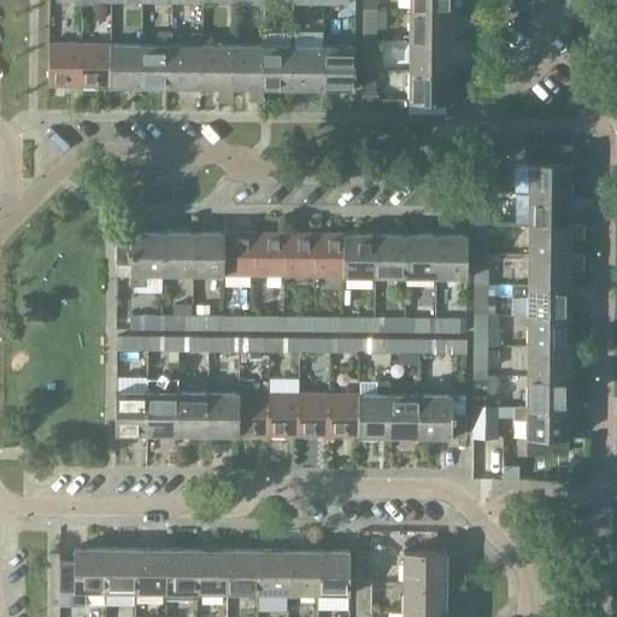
[(360,39),(375,39),(376,9),(360,9),(360,39)]
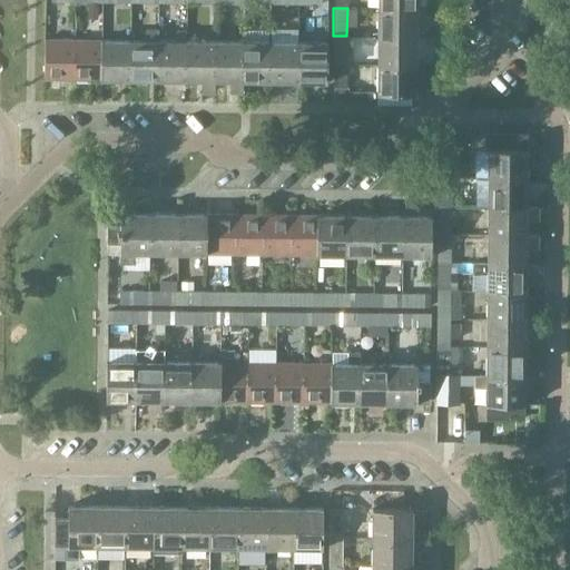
[(416,37),(416,9),(377,8),(376,36),(416,37)]
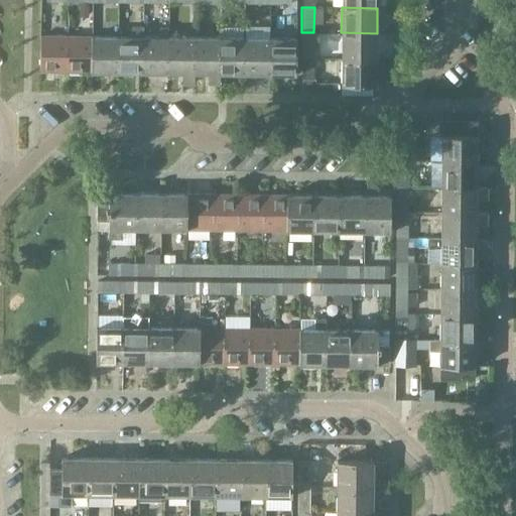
[(169,37),(167,37),(167,27),(162,27),(158,29),(158,37),(143,36),(143,73),(168,73),(169,37)]
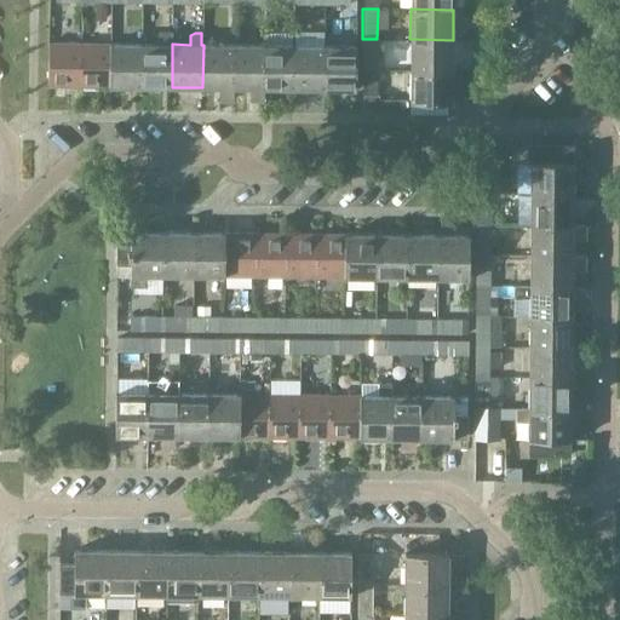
[(172,44),(171,44),(171,36),(160,36),(160,44),(142,44),(142,86),(172,87),(172,44)]
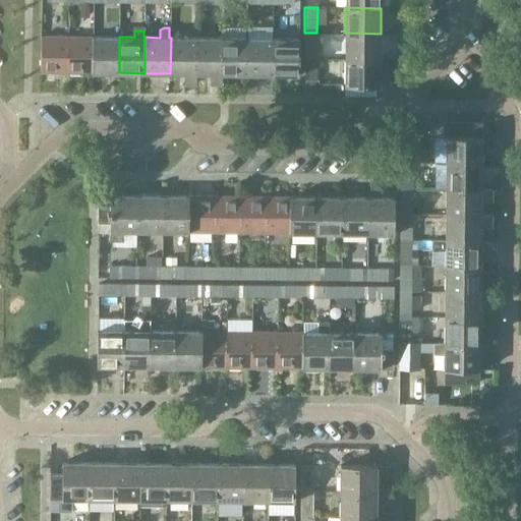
[(304,59),(316,59),(316,33),(304,33),(304,59)]
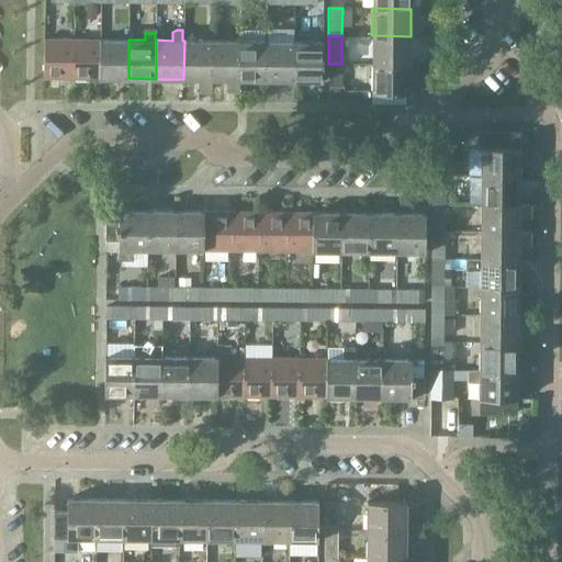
[(409,64),(411,36),(371,35),(371,64),(409,64)]
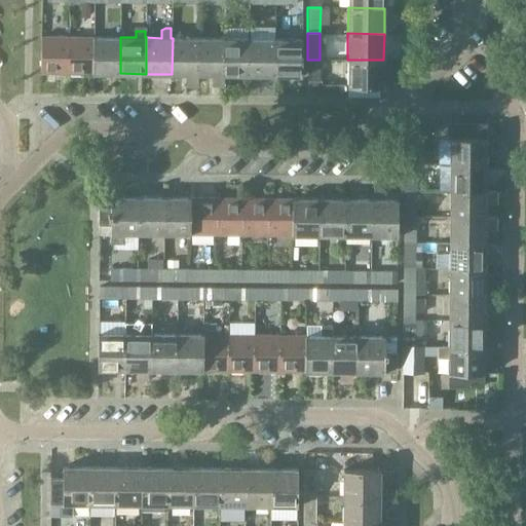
[(68,73),(68,37),(41,36),(40,73),(68,73)]
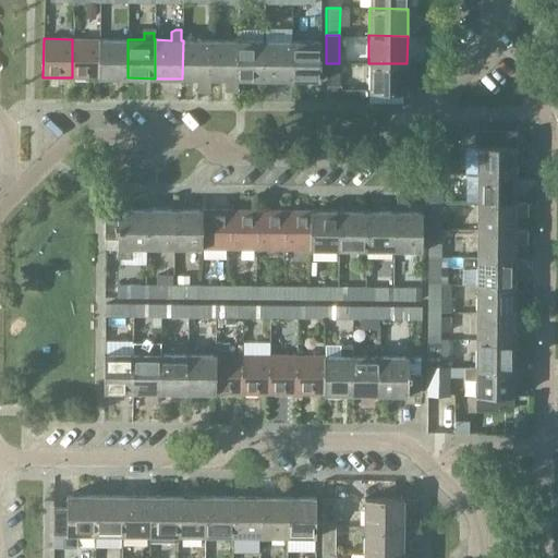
[(100,77),(100,39),(72,39),(72,77),(100,77)]
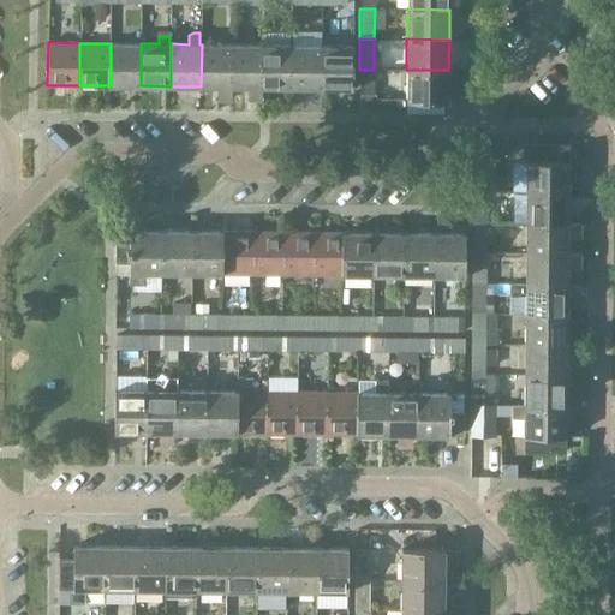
[(141,85),(141,43),(111,43),(111,85),(141,85)]
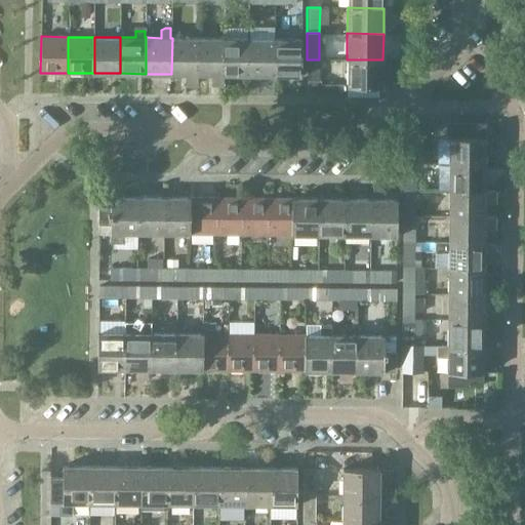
[(197,74),(197,38),(172,38),(171,74),(186,74),(186,84),(197,84),(197,74)]
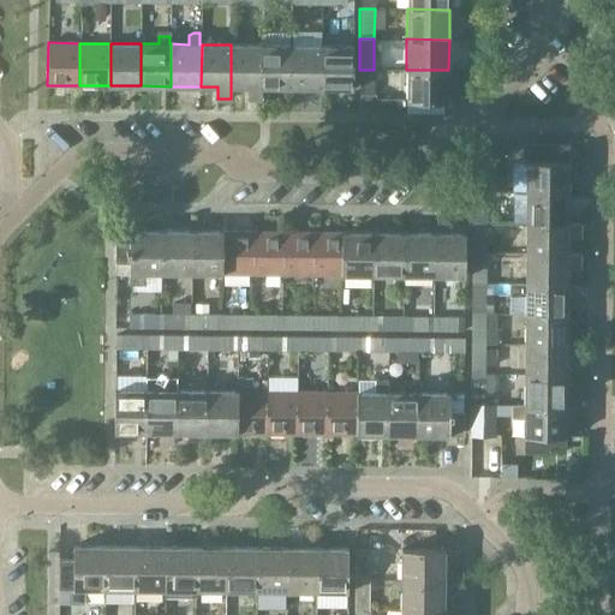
[(261,99),(261,87),(261,45),(231,45),(231,87),(249,87),(248,99),(261,99)]
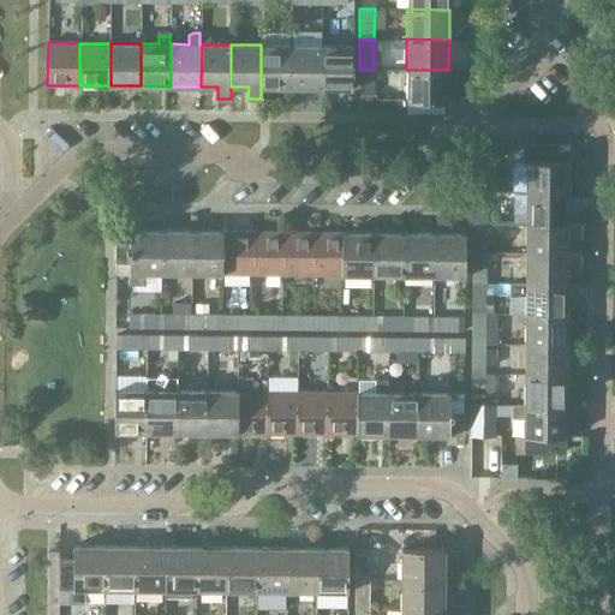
[(292,88),(292,45),(261,45),(261,87),(292,88)]
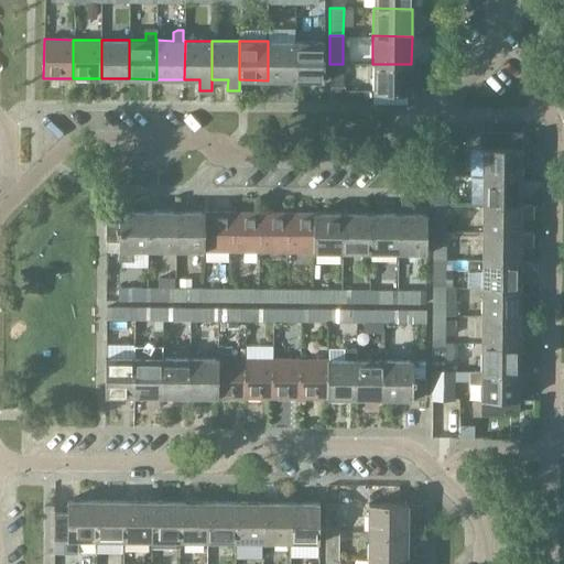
[(295,80),(295,42),(268,41),(268,80),(295,80)]
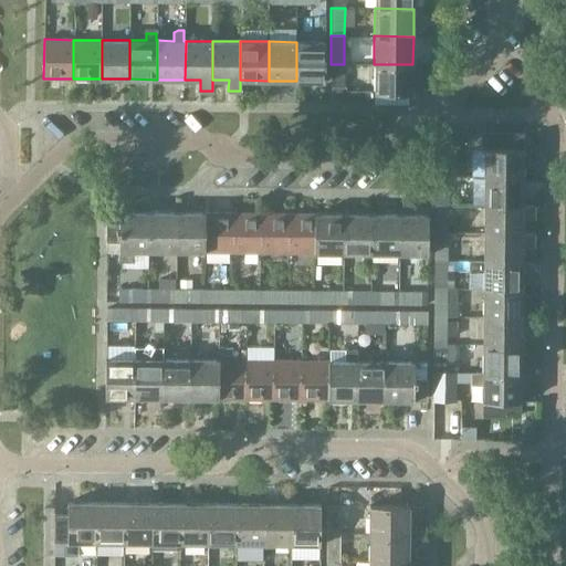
[(324,81),(325,42),(296,42),(296,81),(324,81)]
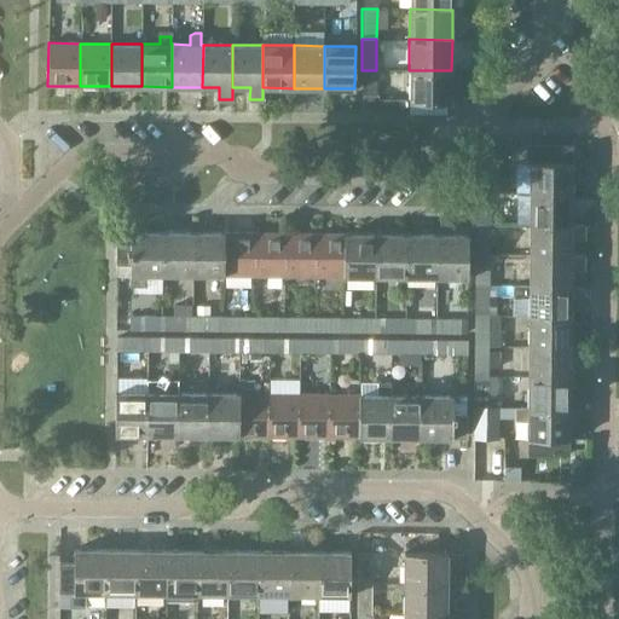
[(376,96),(376,70),(362,70),(362,96),(376,96)]
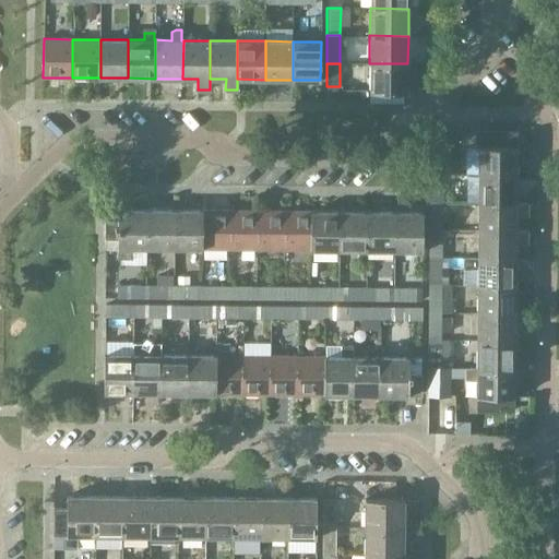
[(407,92),(407,63),(369,63),(369,92),(407,92)]
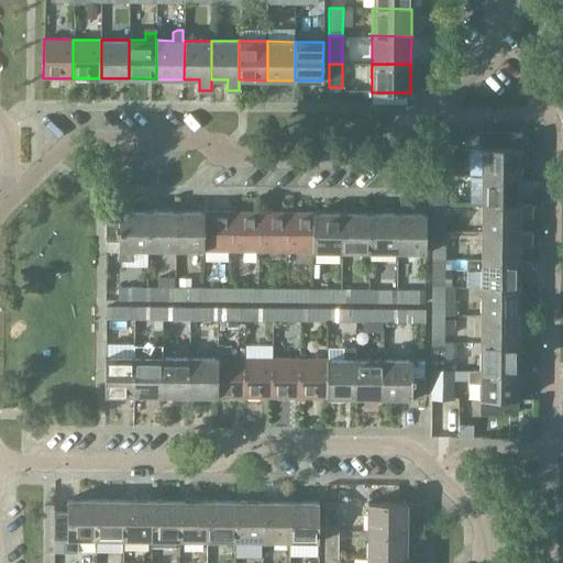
[(342,87),(329,87),(328,103),(371,103),(371,89),(342,89),(342,87)]
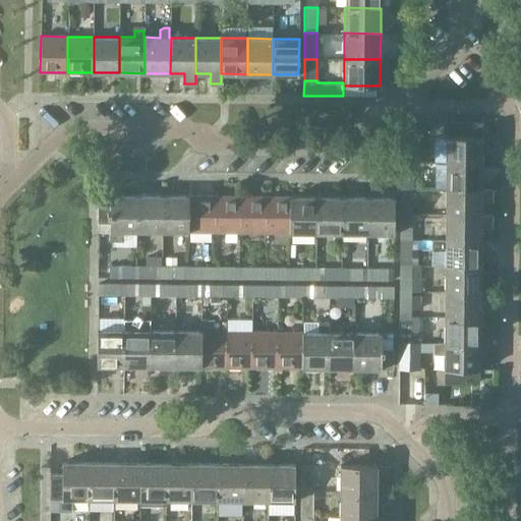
[(481,136),(481,122),(444,121),(444,137),(446,137),(446,163),(481,164),(481,136)]
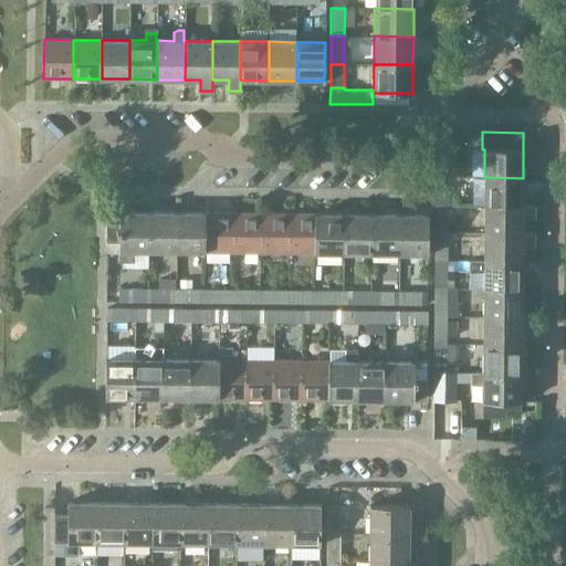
[(456,149),(448,149),(435,149),(435,177),(448,177),(456,177),(456,149)]
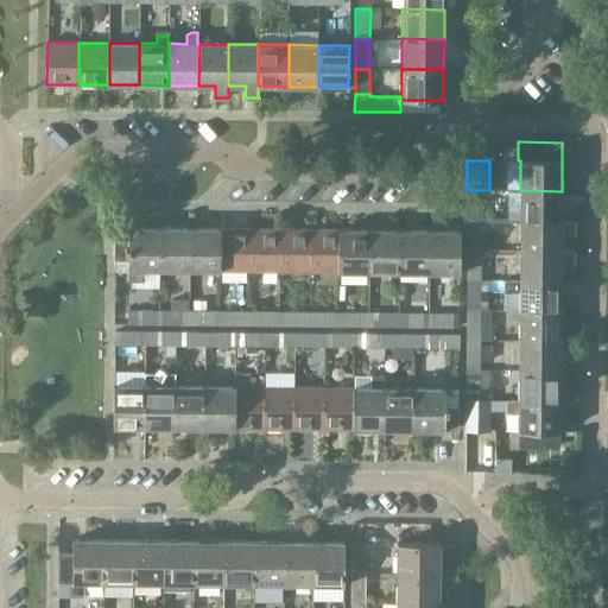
[(481,220),(481,190),(467,190),(467,220),(481,220)]
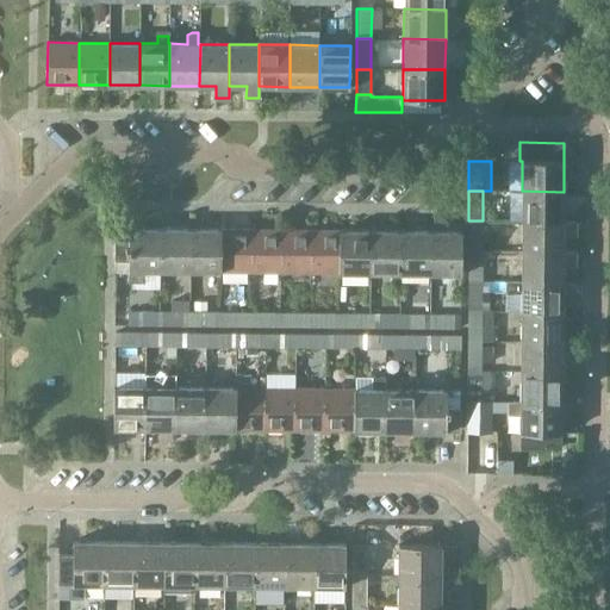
[(564,219),(564,192),(522,191),(522,222),(576,222),(576,219),(564,219)]
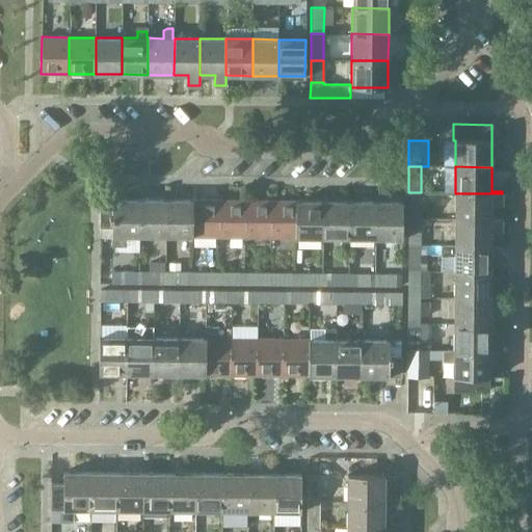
[(421,218),(421,192),(408,192),(408,218),(421,218)]
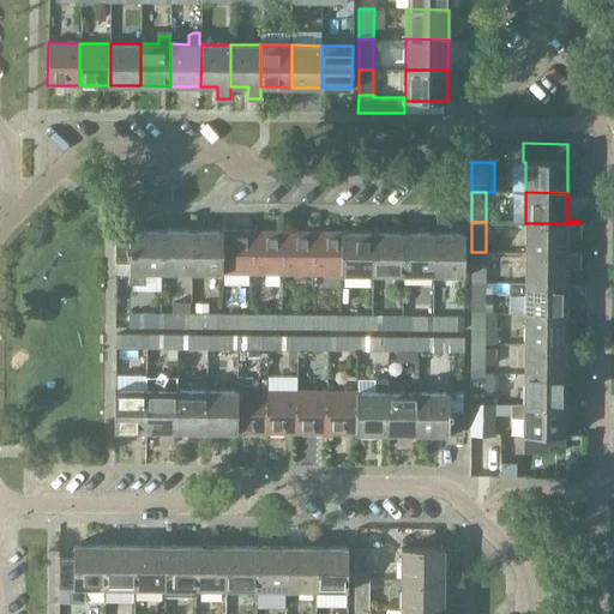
[(579,236),(579,223),(525,223),(524,252),(567,253),(567,236),(579,236)]
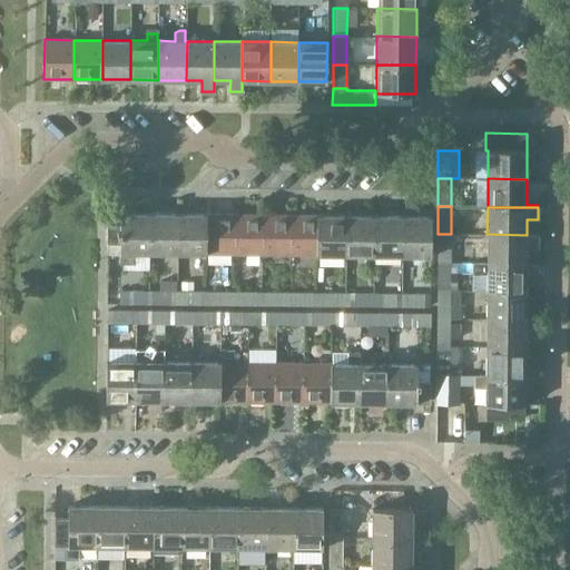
[(149,253),(149,214),(119,214),(107,214),(106,244),(119,244),(119,252),(149,253)]
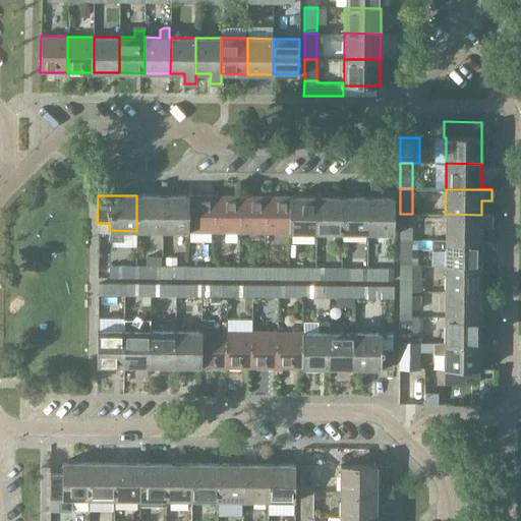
[(162,231),(162,195),(136,195),(136,231),(162,231)]
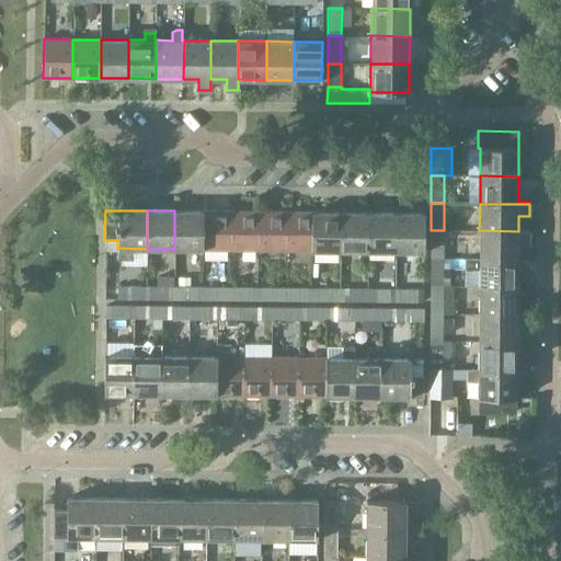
[(202,249),(203,210),(174,210),(174,249),(202,249)]
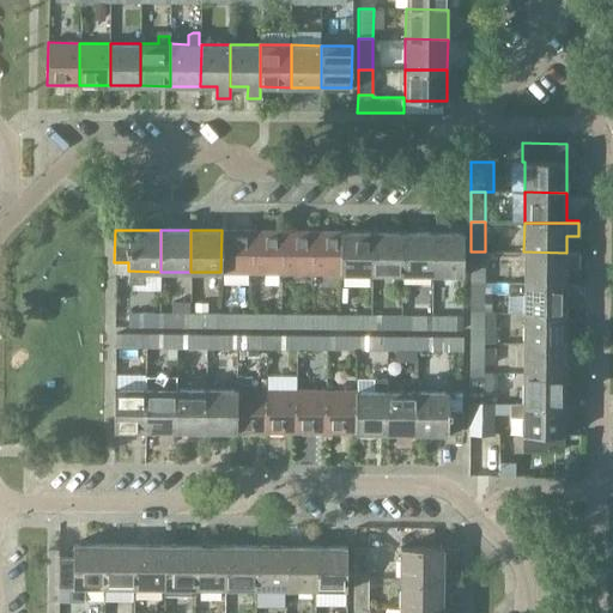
[(250,272),(252,231),(222,230),(220,272),(250,272)]
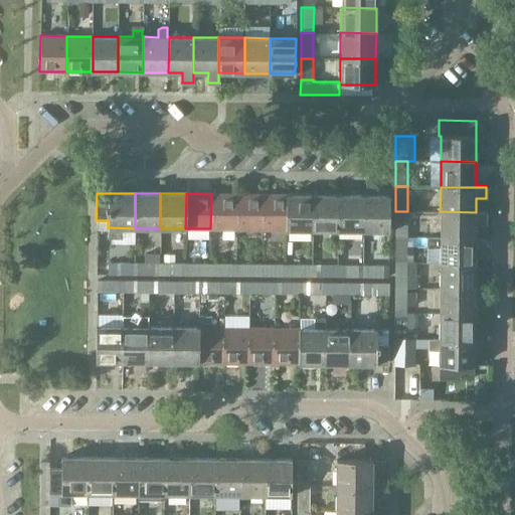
[(236,229),(236,194),(211,194),(210,228),(236,229)]
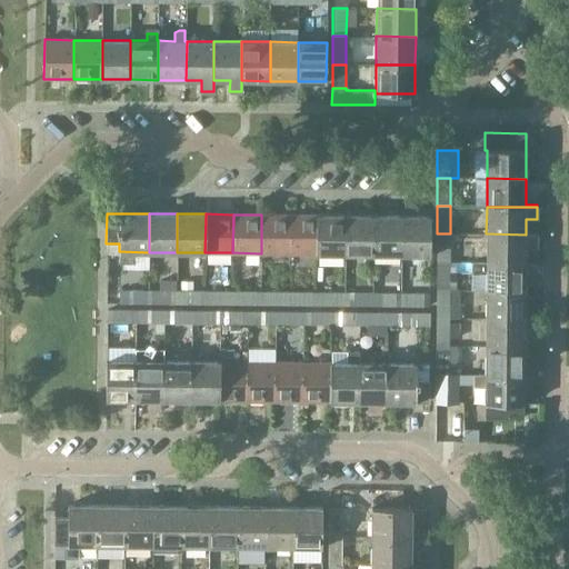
[(289,253),(289,215),(261,215),(261,253),(289,253)]
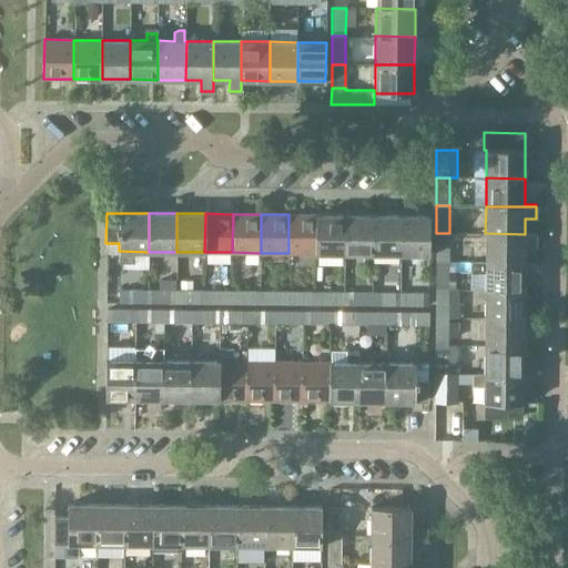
[(316,253),(316,214),(288,214),(288,253),(316,253)]
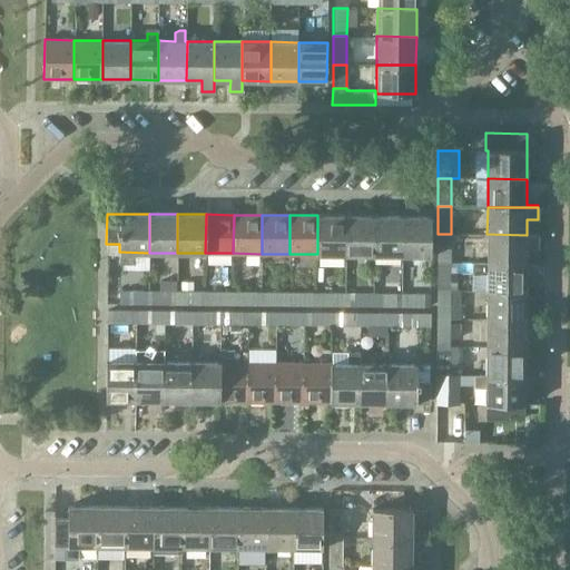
[(345,216),(317,215),(317,254),(345,254),(345,216)]
